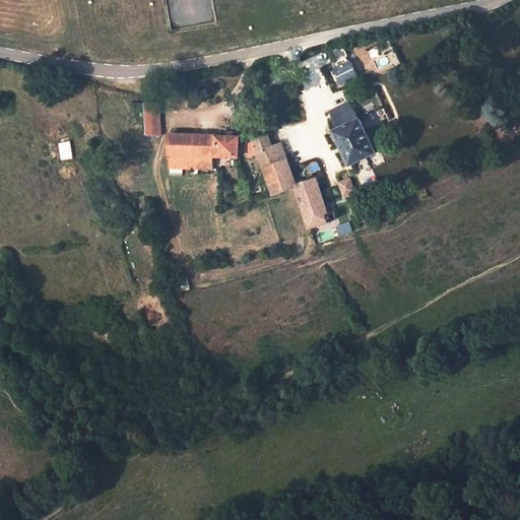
[(328,68),(339,89),(362,78),(350,57),(328,68)]
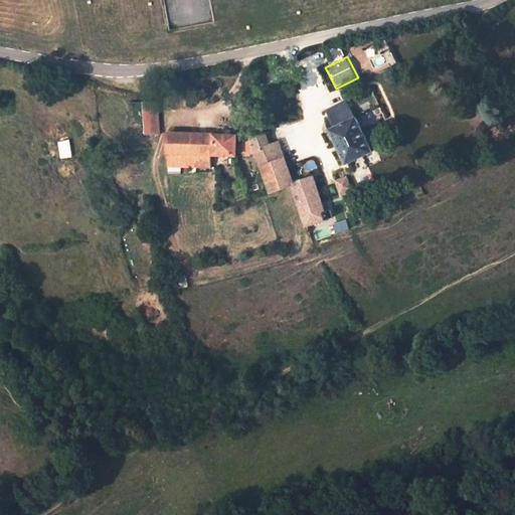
[(160,135),(158,102),(143,102),(144,135),(160,135)]
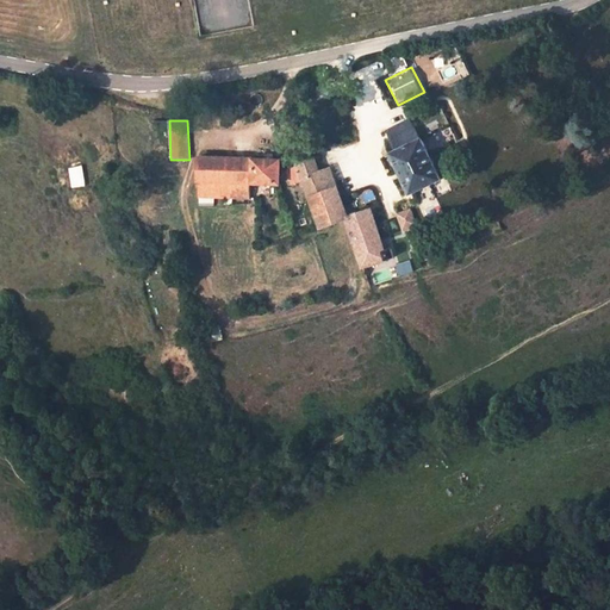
[(410,120),(387,132),(396,150),(390,154),(410,195),(443,179),(421,137),(419,137),(410,120)]
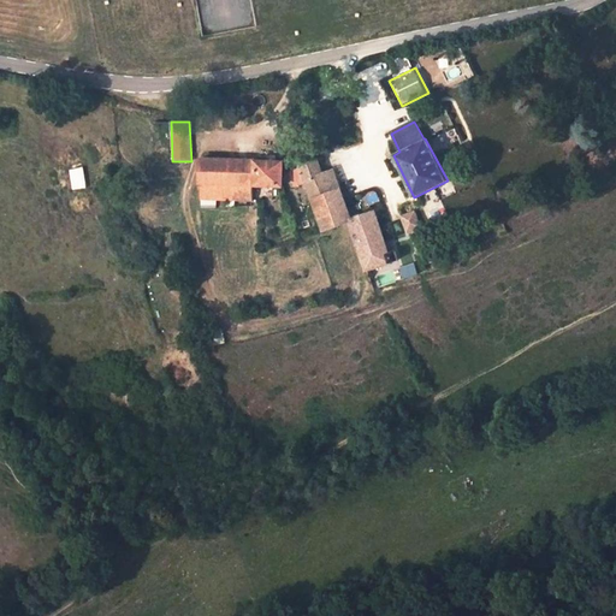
[(199,185),(252,188),(252,159),(199,158),(199,185)]
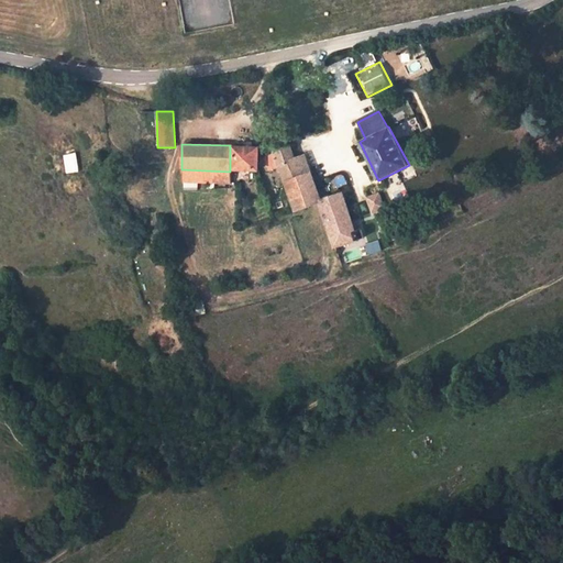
[(255,146),(230,145),(230,172),(260,172),(260,166),(255,166),(255,146)]
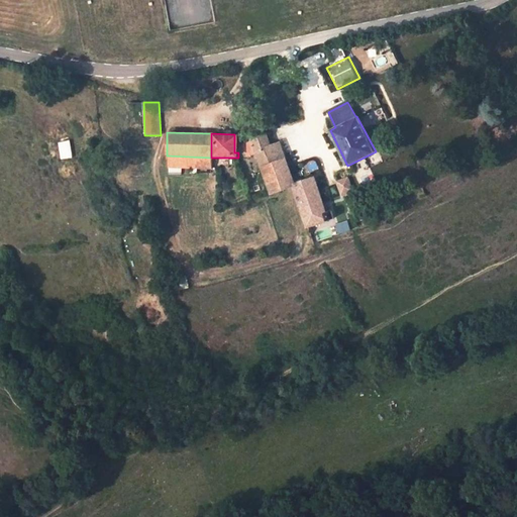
[(250,139),(254,150),(271,144),(267,133),(250,139)]
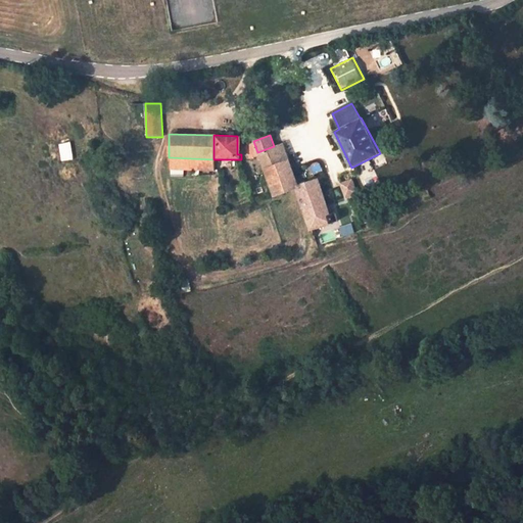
[(61,161),(73,159),(69,141),(57,143),(61,161)]
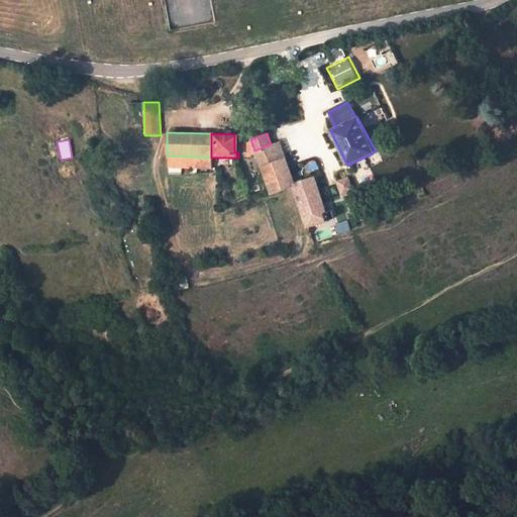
[(254,150),(261,167),(284,159),(276,143),(271,144),(254,150)]
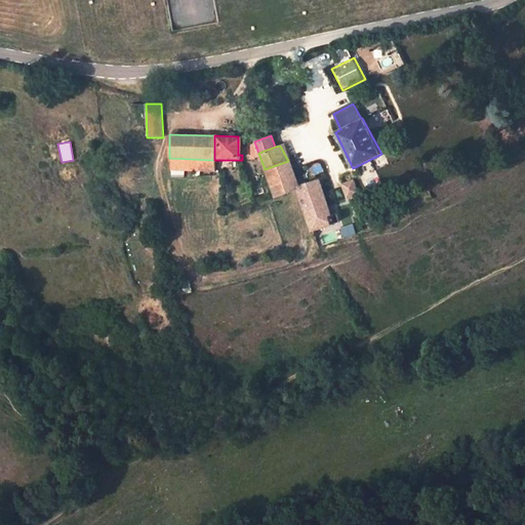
[(274,198),(296,188),(299,188),(288,161),(265,169),(274,198)]
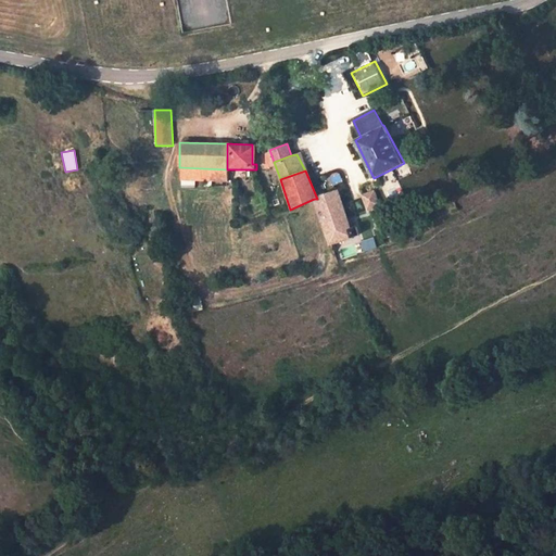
[(352,228),(339,190),(317,199),(314,199),(331,245),(361,236),(357,227),(352,228)]
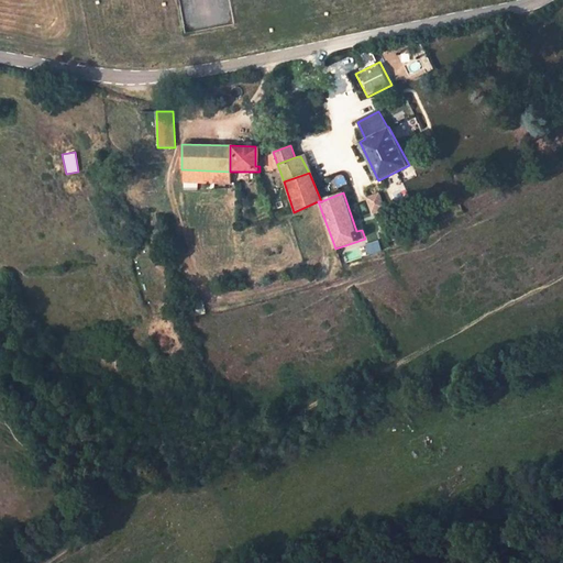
[(379,195),(366,199),(371,213),(384,209),(379,195)]
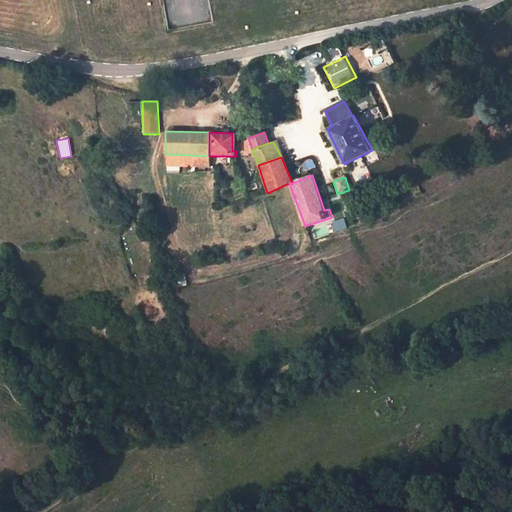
[(334,232),(346,228),(343,218),(331,223),(334,232)]
